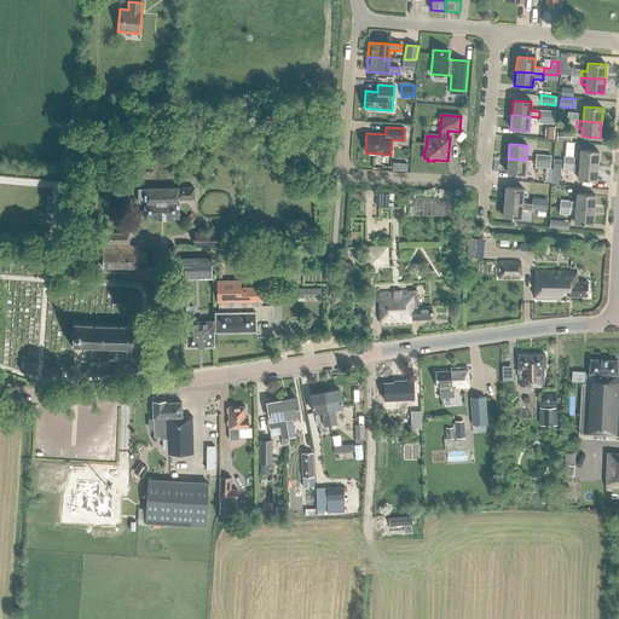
[(580,150),(579,165),(597,167),(599,152),(580,150)]
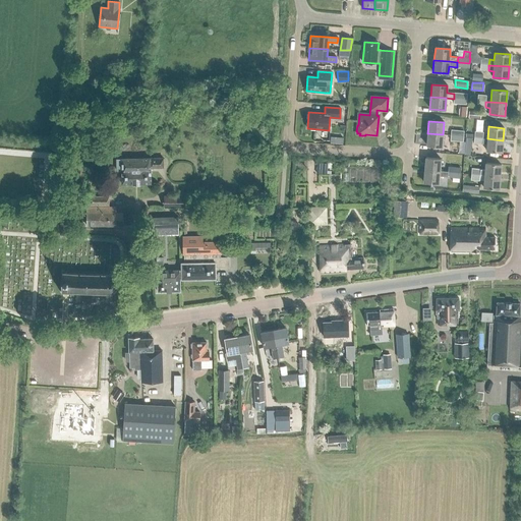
[(443,134),(427,133),(426,146),(442,147),(443,134)]
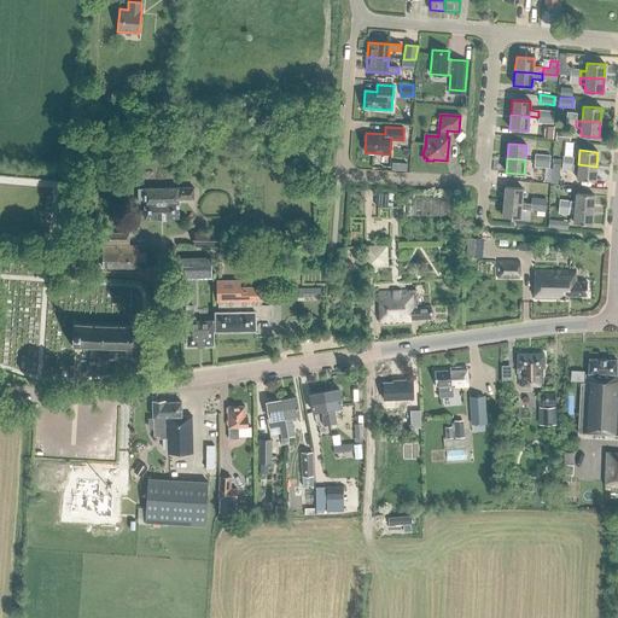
[(596,167),(578,164),(577,179),(595,181),(596,167)]
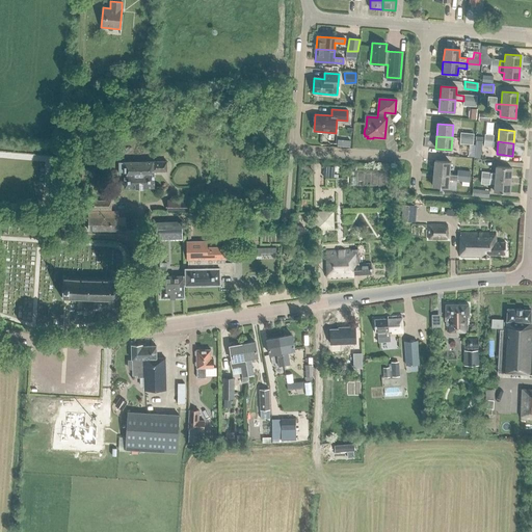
[(124,162),(118,163),(118,175),(124,175),(125,188),(154,187),(153,171),(166,171),(166,161),(153,162),(153,161),(124,162)]
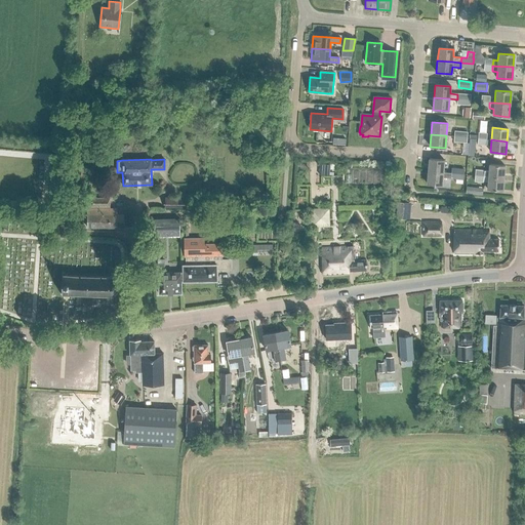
[(429,159),(428,171),(443,172),(444,160),(429,159)]
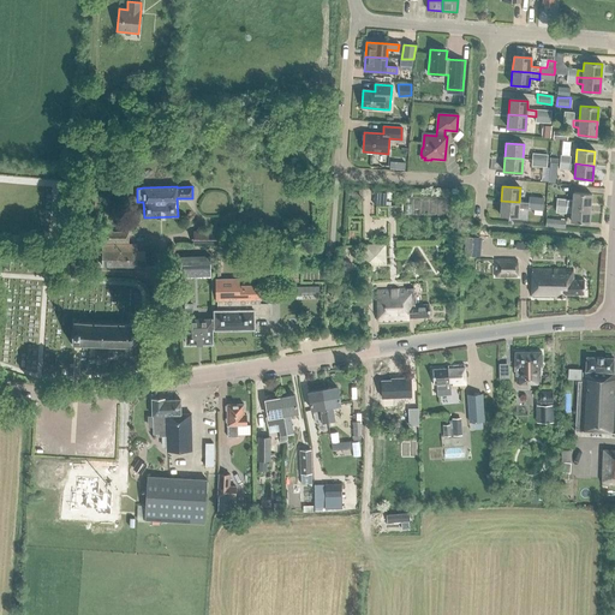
[(590,209),(591,195),(573,192),(572,201),(566,201),(566,207),(590,209)]
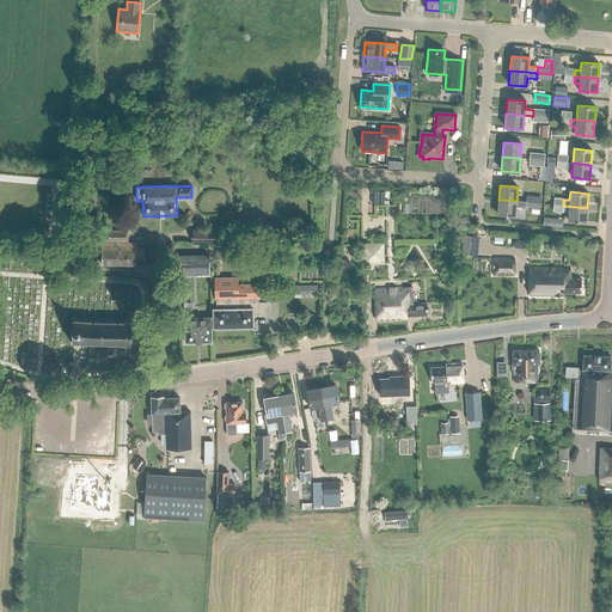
[(526,202),(516,201),(499,200),(497,214),(515,215),(515,207),(525,208),(526,202)]
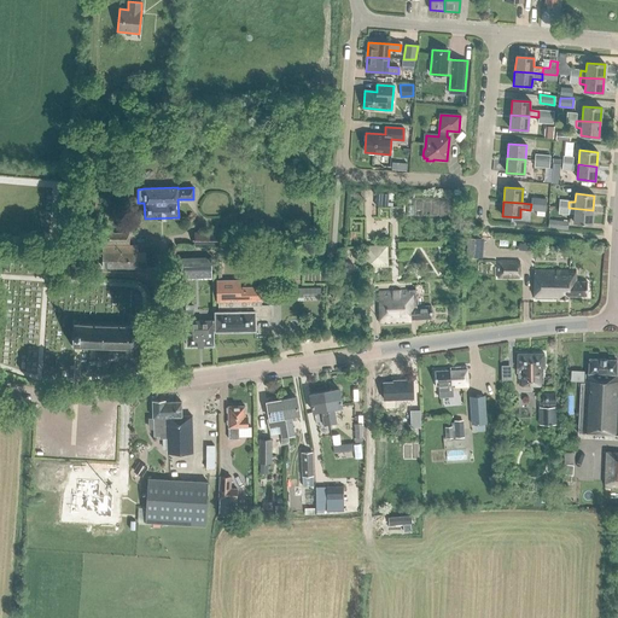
[(573,215),(573,223),(592,225),(593,210),(569,208),(569,215),(573,215)]
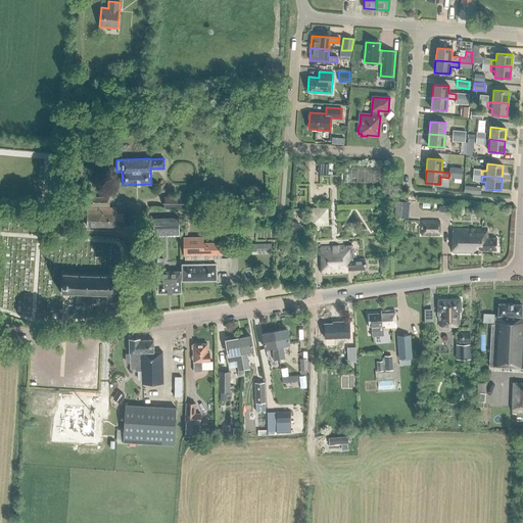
[(465,186),(464,193),(480,194),(480,187),(465,186)]
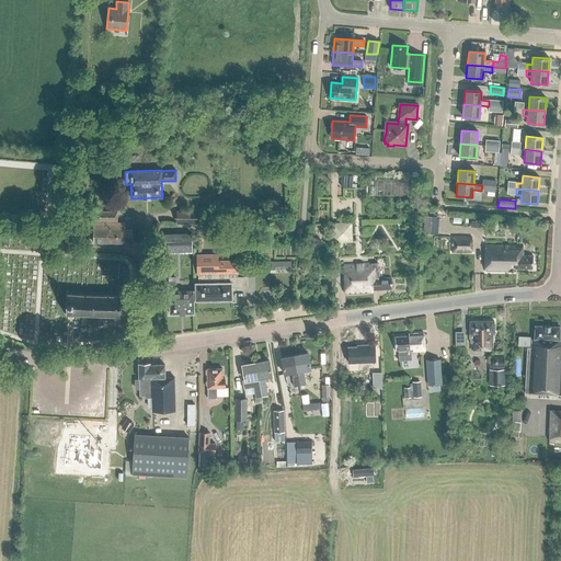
[(189,225),(201,225),(202,209),(189,209),(189,225)]
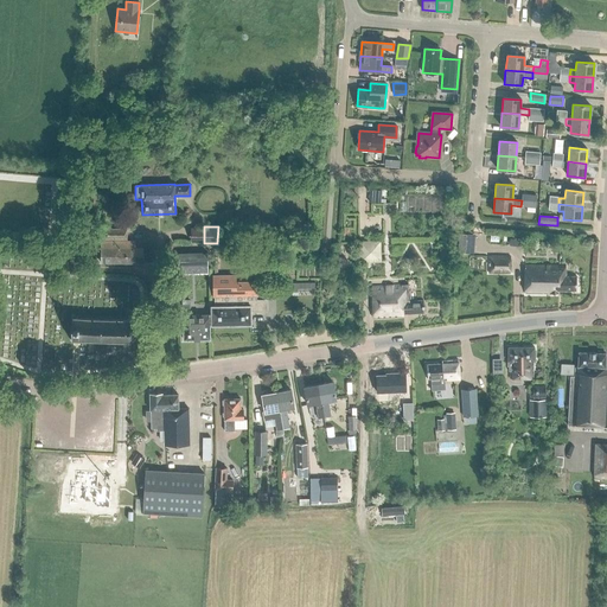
[(101,263),(144,263),(144,248),(135,248),(135,241),(127,241),(127,229),(104,229),(104,241),(95,241),(95,250),(101,250),(101,263)]
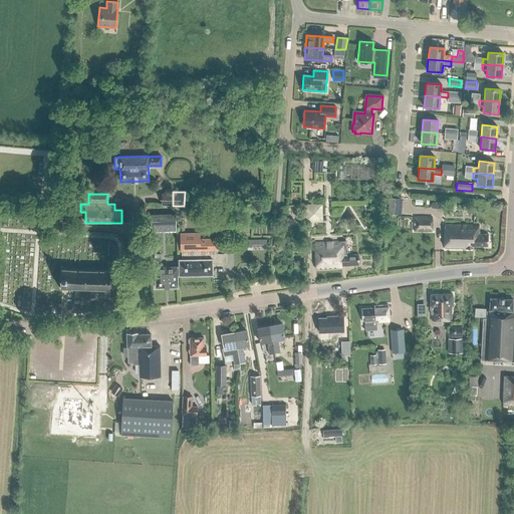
[(388,198),(388,214),(399,214),(399,198),(388,198)]
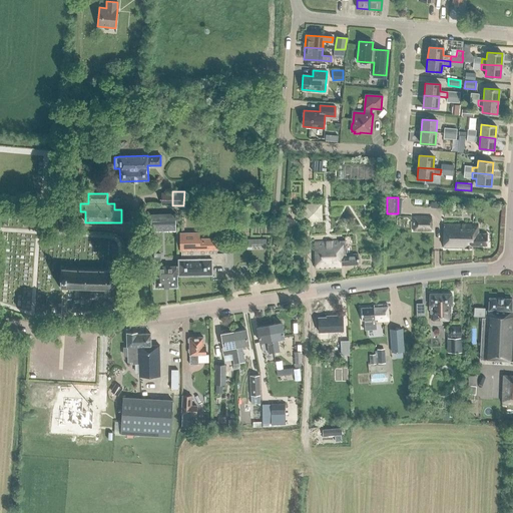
[(304,203),(305,222),(323,221),(322,203),(304,203)]
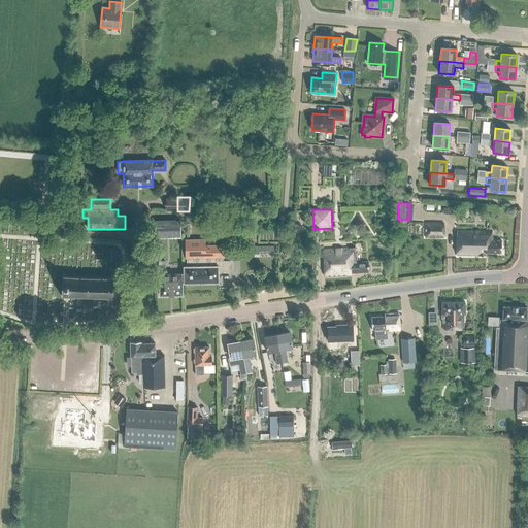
[(180,233),(180,221),(155,222),(156,233),(180,233)]
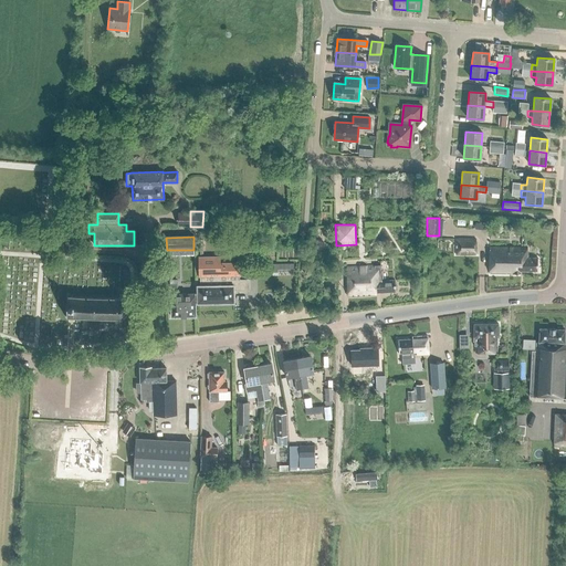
[(454,255),(475,257),(475,239),(454,238),(454,255)]
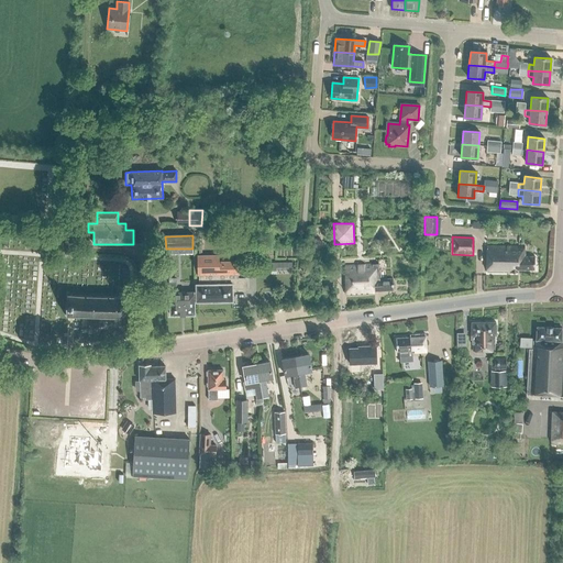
[(534,269),(534,256),(525,256),(525,245),(522,245),(521,246),(487,246),(486,272),(510,273),(518,273),(518,269),(534,269)]
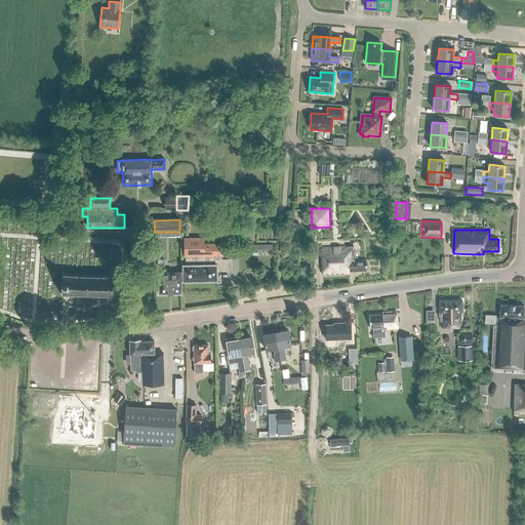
[(185,239),(185,256),(186,256),(186,265),(183,266),(183,282),(217,281),(216,270),(228,270),(228,259),(221,259),(221,255),(223,255),(223,244),(204,245),(203,239),(185,239)]
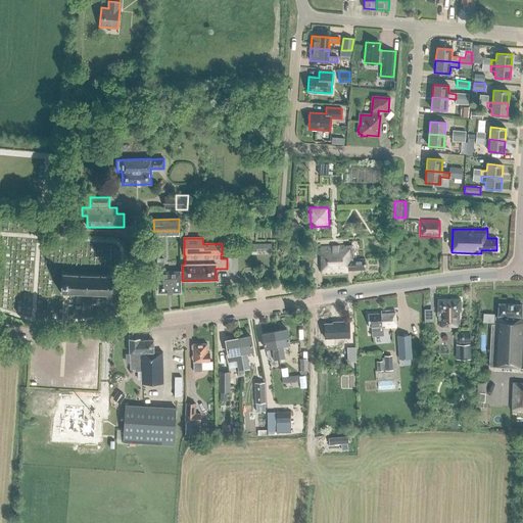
[(320,247),(321,275),(347,273),(347,271),(365,270),(365,259),(351,259),(350,246),(320,247)]
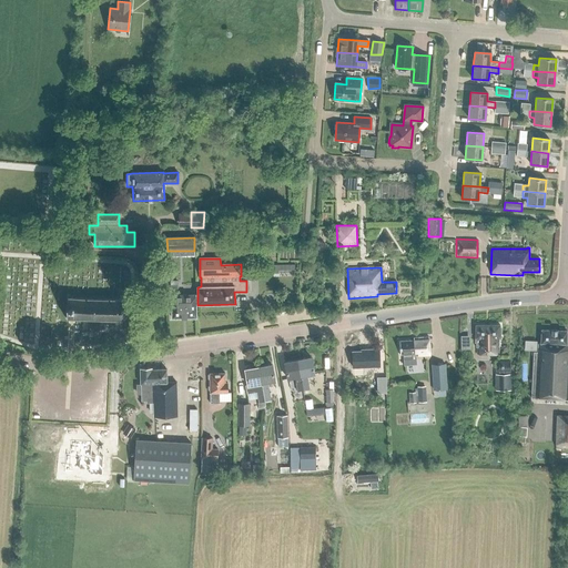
[(68,317),(121,320),(121,322),(122,321),(122,320),(128,315),(129,315),(130,314),(128,314),(128,306),(130,306),(129,305),(128,305),(122,301),(123,298),(122,298),(121,300),(69,297),(69,295),(68,295),(67,320),(68,320),(68,317)]
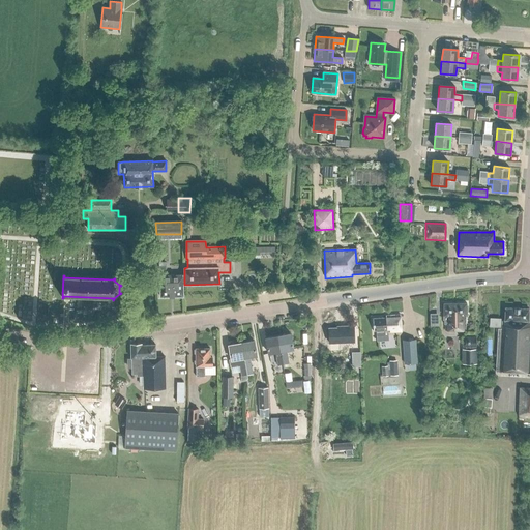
[(159,275),(160,297),(183,297),(183,275),(159,275)]
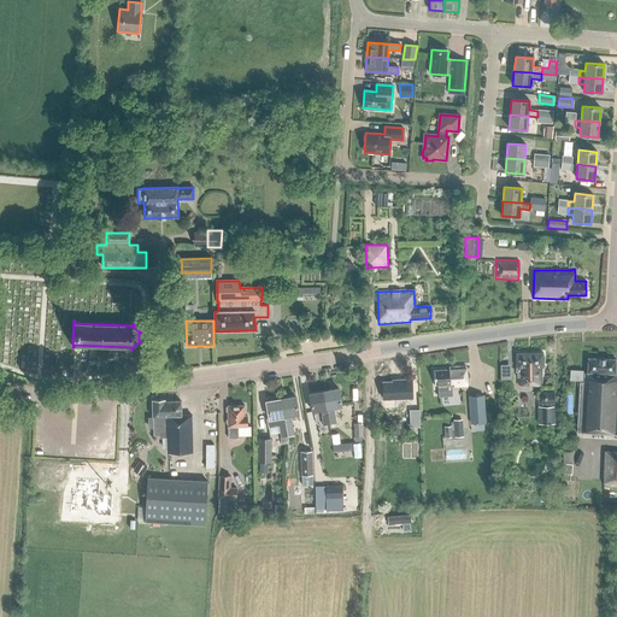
[(544,353),(517,353),(517,368),(517,377),(518,377),(518,386),(541,385),(541,368),(544,368),(544,353)]
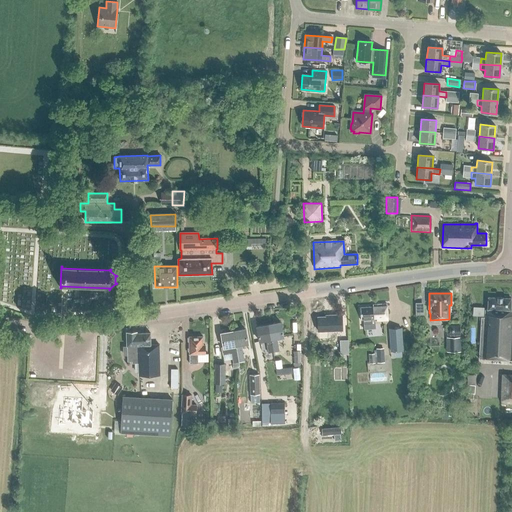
[(478,359),(511,361),(511,354),(511,310),(510,310),(511,298),(488,297),(487,309),(485,309),(485,317),(481,317),(478,359)]
